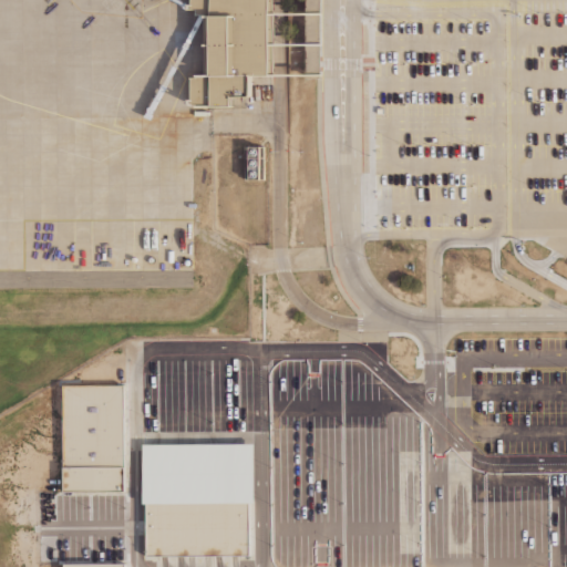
[(191,0),(192,9),(197,10),(197,14),(207,14),(208,75),(198,75),(198,78),(192,78),(193,105),(198,105),(198,107),(213,107),(235,107),(235,96),(255,96),(255,76),(277,75),(276,44),(276,13),(276,0),(191,0)]
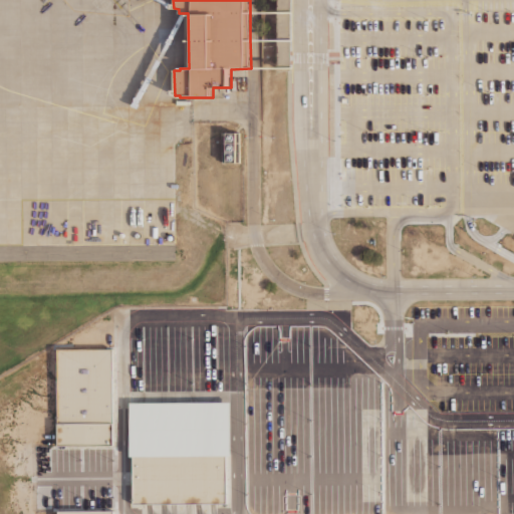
[(112,349),(55,349),(55,443),(111,443),(112,349)]
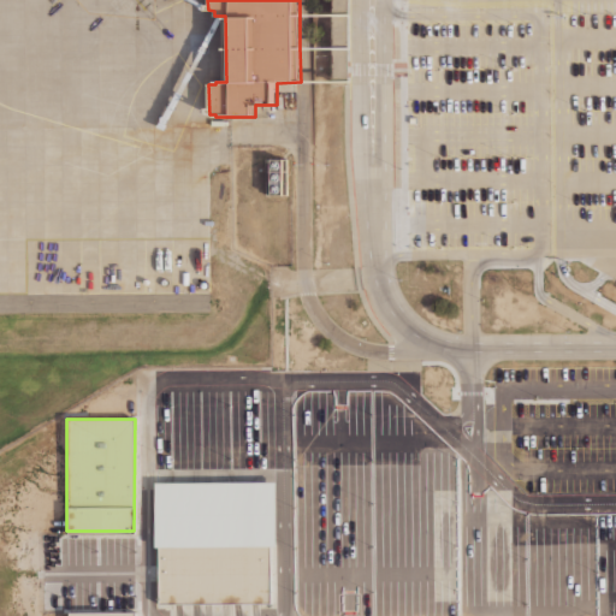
[(273,483),(153,483),(154,549),(157,548),(157,602),(270,600),(270,546),(273,546),(273,483)]
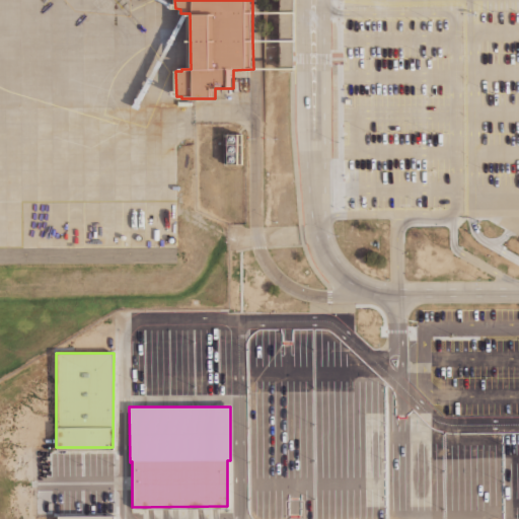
[(490,431),(463,431),(464,457),(490,456),(490,431)]
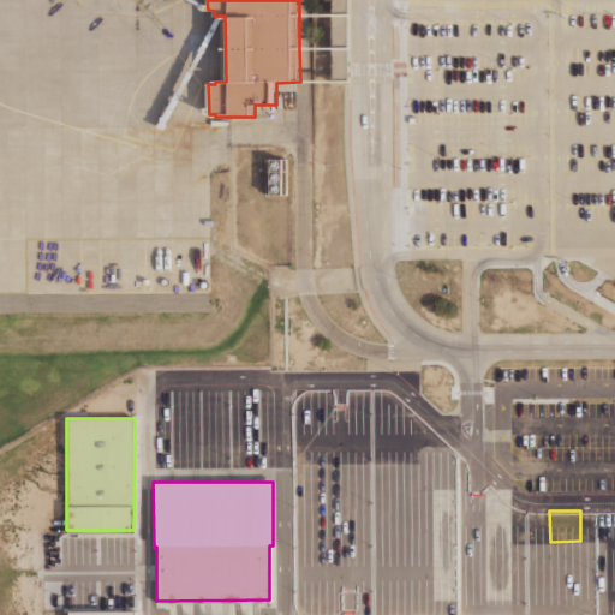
[(573,578),(572,548),(532,549),(532,579),(573,578)]
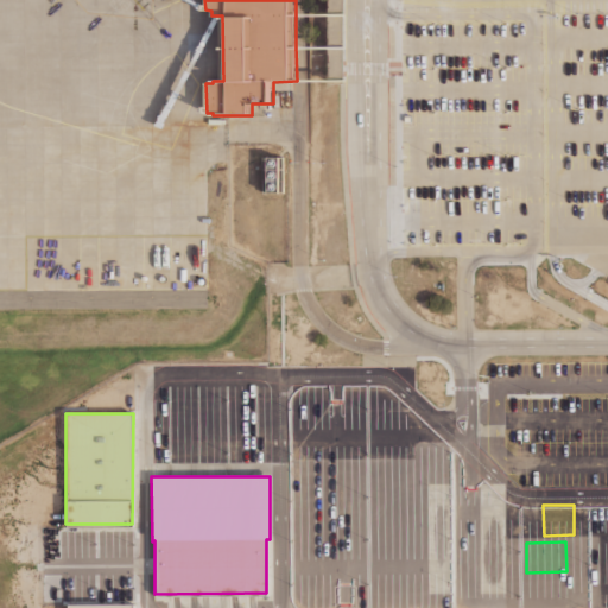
[(607,607),(607,596),(531,595),(530,607),(607,607)]
